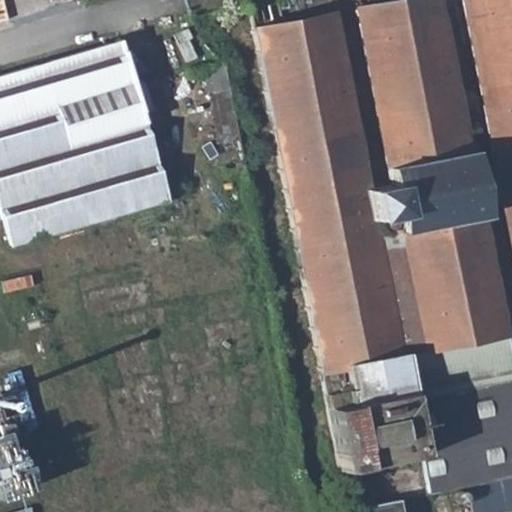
[(319,15),(251,29),(339,471),(420,455),(405,381),(400,355),(503,334),(436,0),(398,0),(354,9),(389,184),(364,189),(329,14),(319,15)]
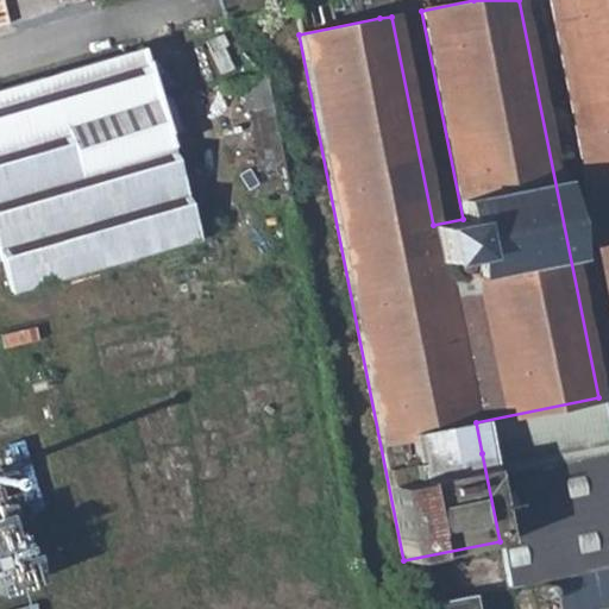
[(608,0),(550,0),(608,297),(608,0)]
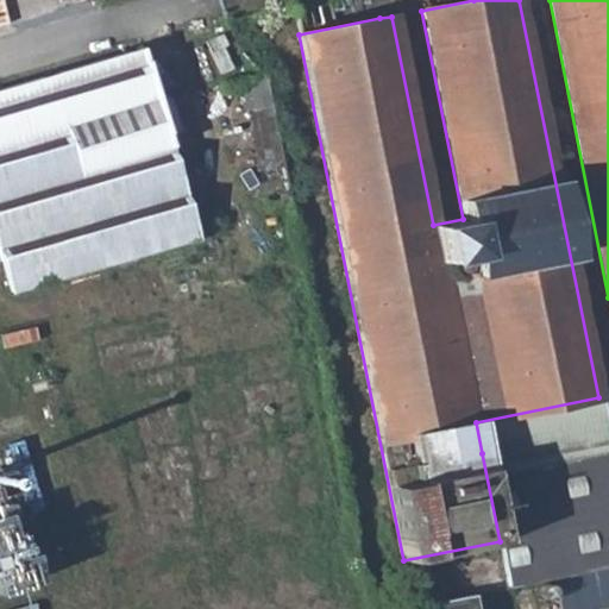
[(137,49),(0,88),(0,255),(10,288),(190,233),(137,49)]
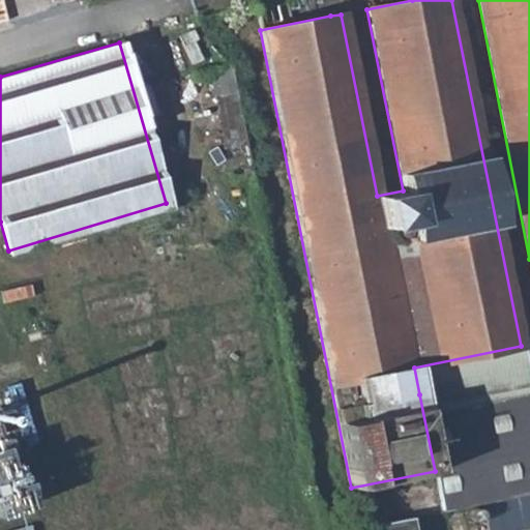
[(233,65),(214,68),(226,140),(244,137),(237,98),(238,98),(233,65)]
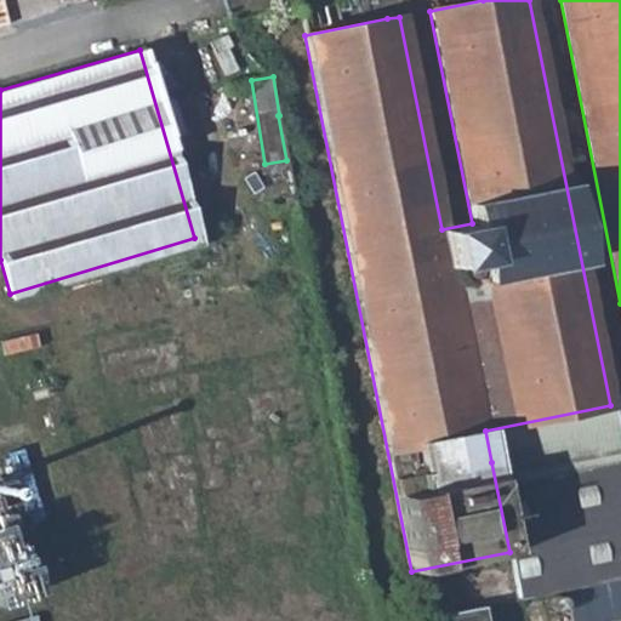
[(610,405),(485,431),(491,462),(617,437),(610,405)]
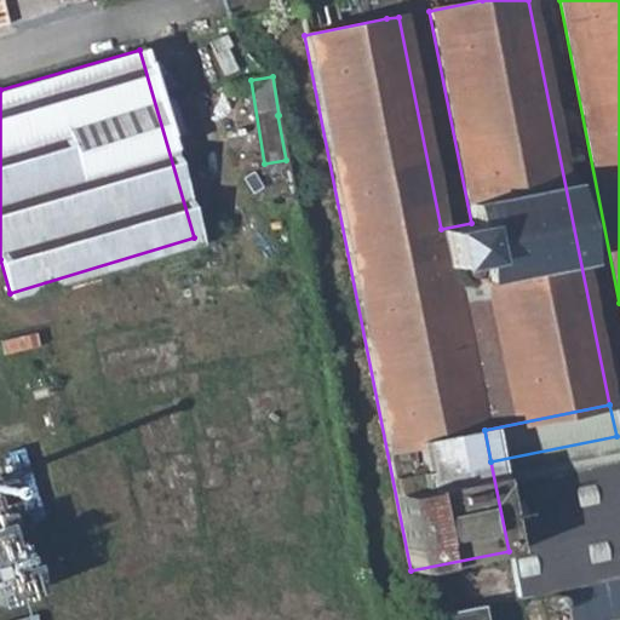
[(619,457),(616,436),(491,461),(509,551),(517,596),(619,575),(619,457)]
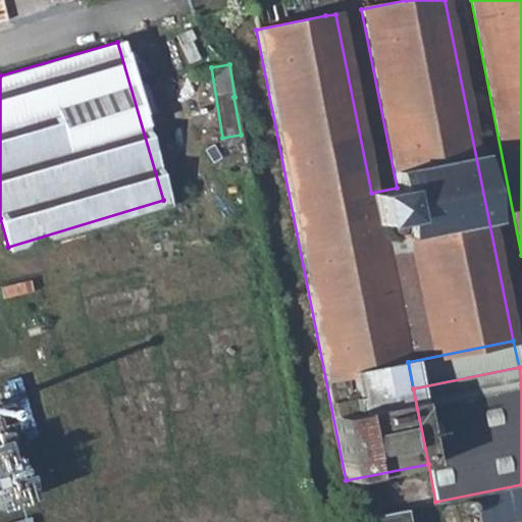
[(406,521),(404,509),(353,518),(354,521),(406,521)]
